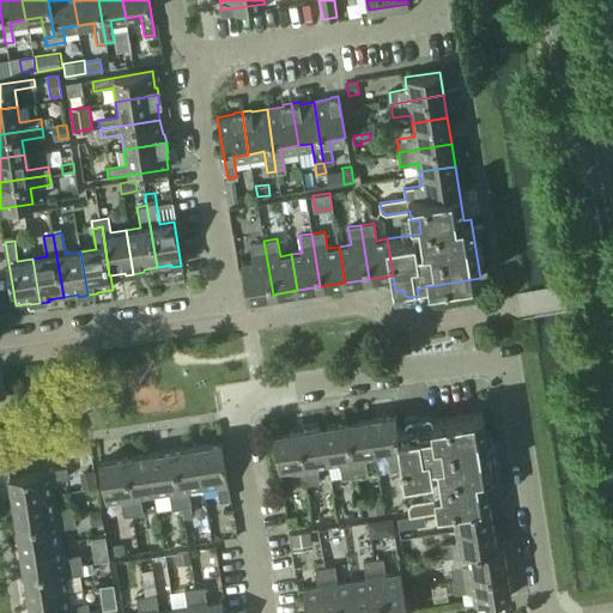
[(273,295),(263,241),(252,243),(254,260),(242,262),(248,298),(273,295)]
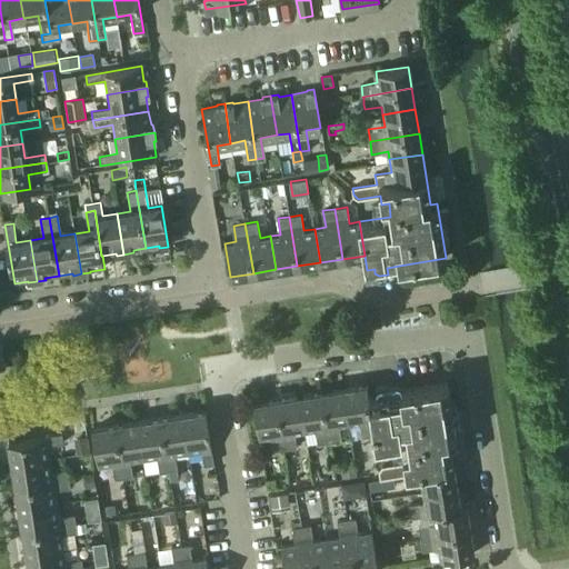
[(379,479),(403,476),(453,468),(449,439),(456,438),(447,383),(389,392),(388,386),(376,387),(373,390),(375,395),(369,396),(376,433),(373,435),(375,445),(408,439),(410,453),(402,455),(403,462),(381,466),(379,473),(379,479)]
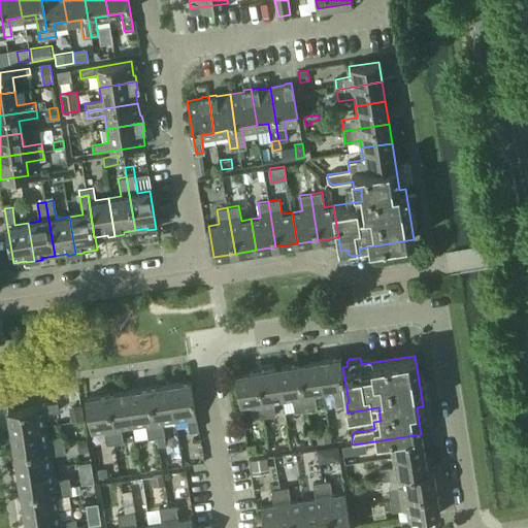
[(342,367),(341,358),(320,361),(324,391),(333,389),(335,404),(347,403),(349,402),(342,367)]
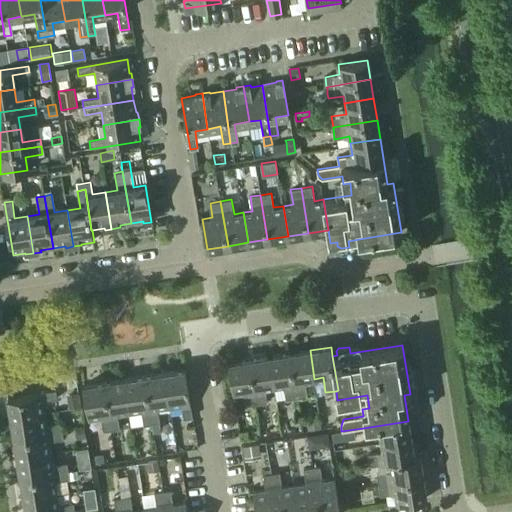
[(310,350),(290,353),(296,397),(307,395),(307,393),(305,380),(314,379),(310,350)]
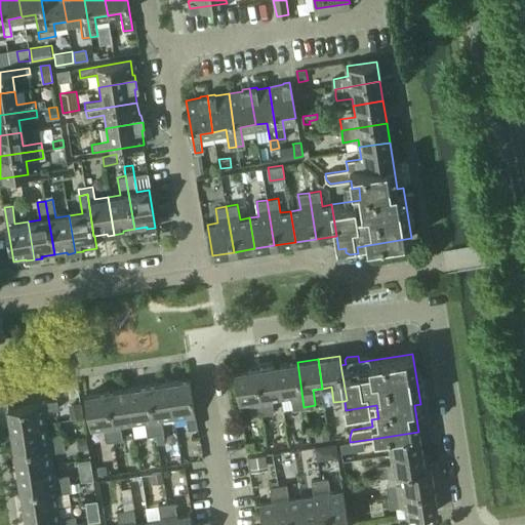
[(297,362),(276,365),(281,396),(290,394),(292,403),(293,409),(304,407),(297,362)]
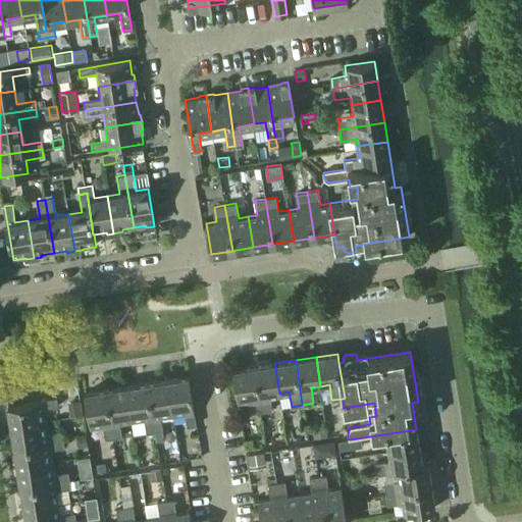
[(274,363),(255,366),(262,411),(272,410),(269,395),(279,394),(274,363)]
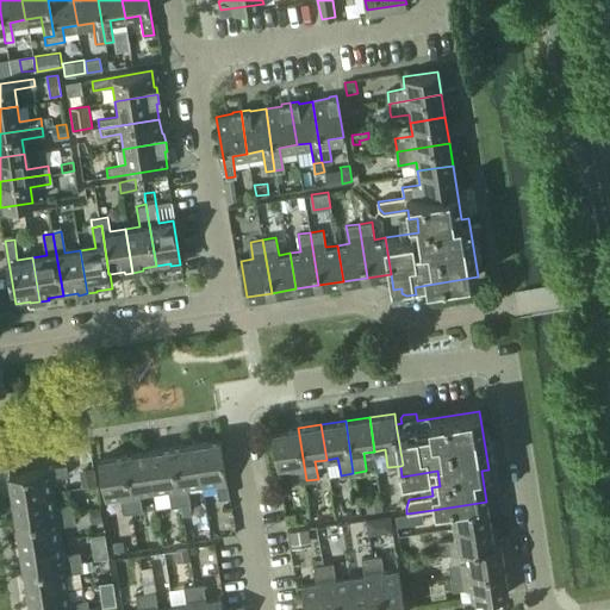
[(297,428),(272,433),(277,467),(291,465),(291,468),(293,483),(305,480),(297,428)]
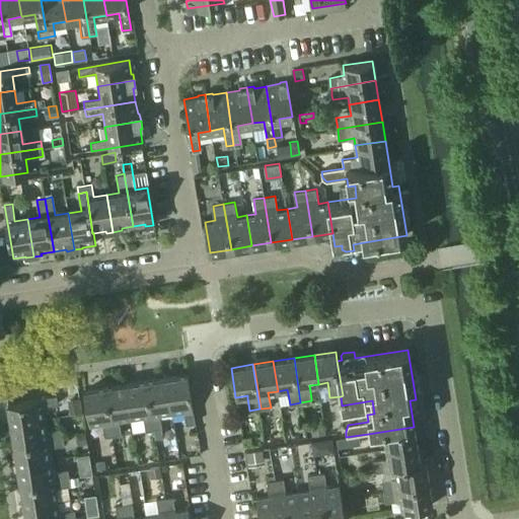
[(188,375),(167,379),(172,412),(184,410),(187,425),(196,424),(192,398),(188,375)]
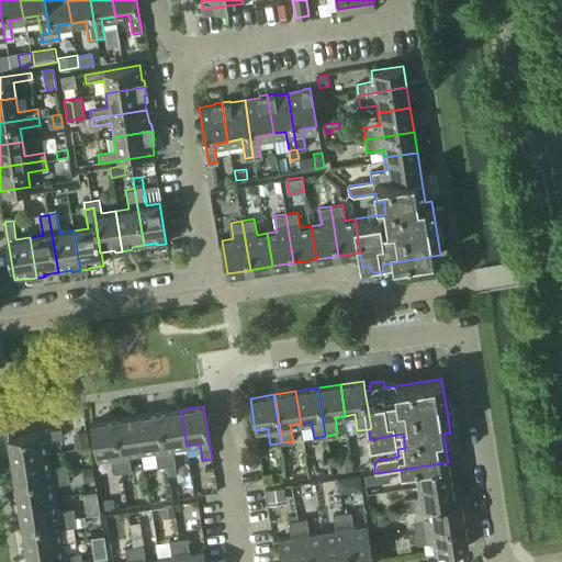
[(181,411),(158,414),(167,467),(177,464),(173,448),(187,446),(181,411)]
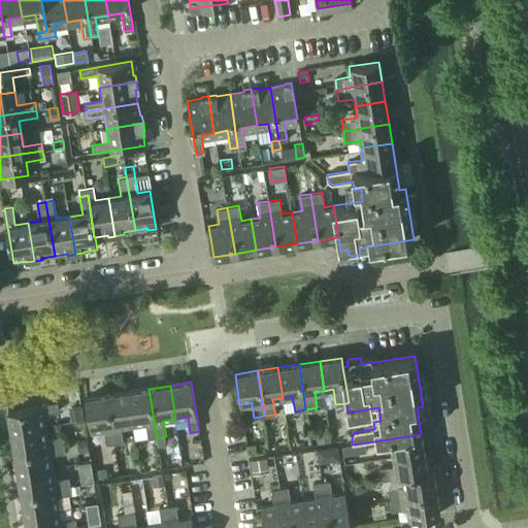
[(149,389),(128,392),(133,426),(145,424),(147,439),(157,438),(149,389)]
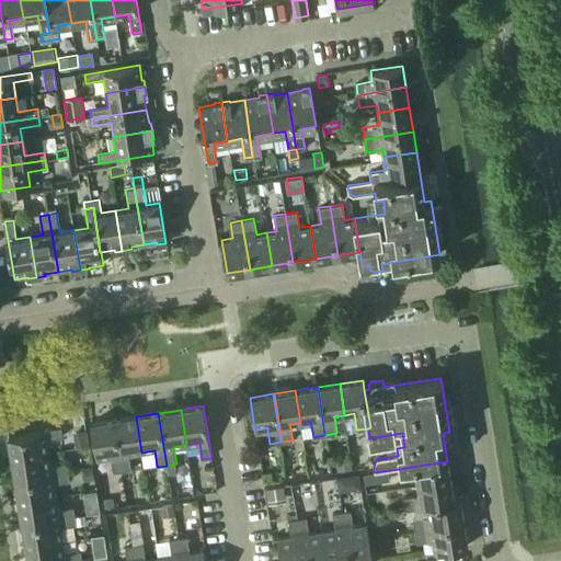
[(30,416),(12,419),(13,427),(31,424),(30,416)]
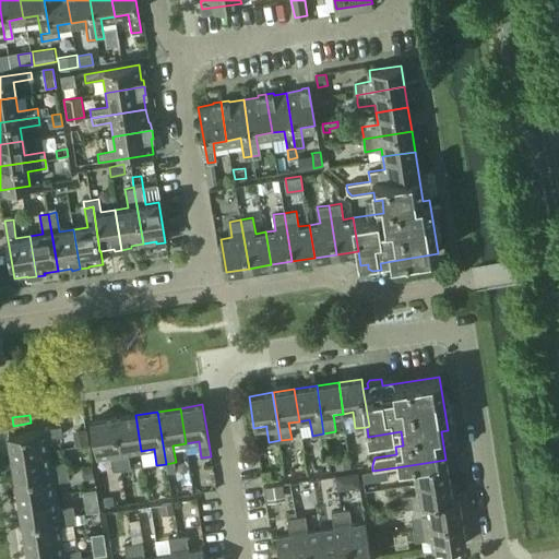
[(135,415),(114,418),(121,471),(131,470),(128,453),(141,451),(135,415)]
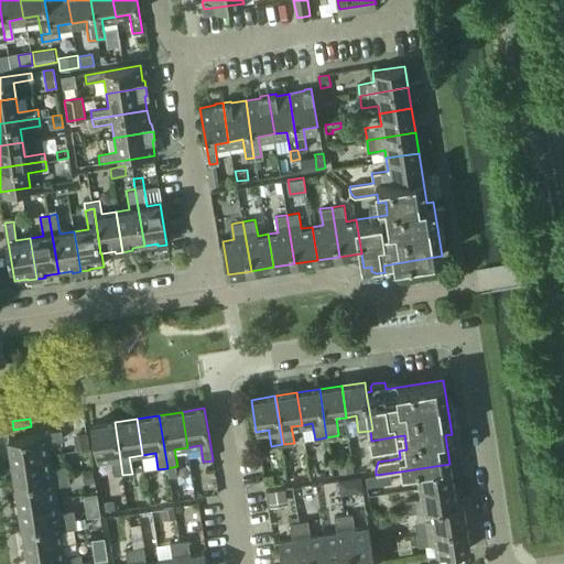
[(115,422),(93,425),(94,433),(98,463),(111,461),(114,476),(122,475),(115,422)]
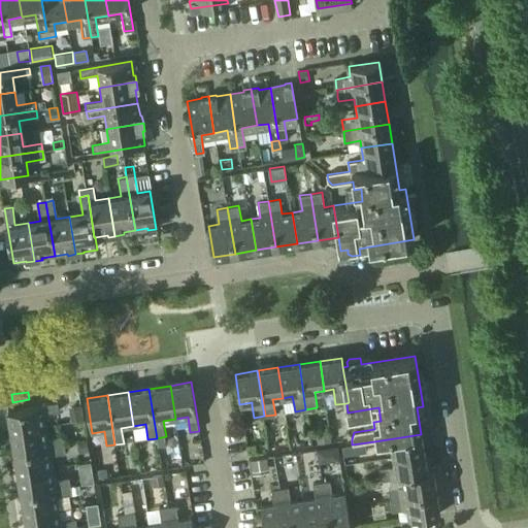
[(79,400),(70,401),(73,422),(81,421),(83,421),(81,416),(79,400)]
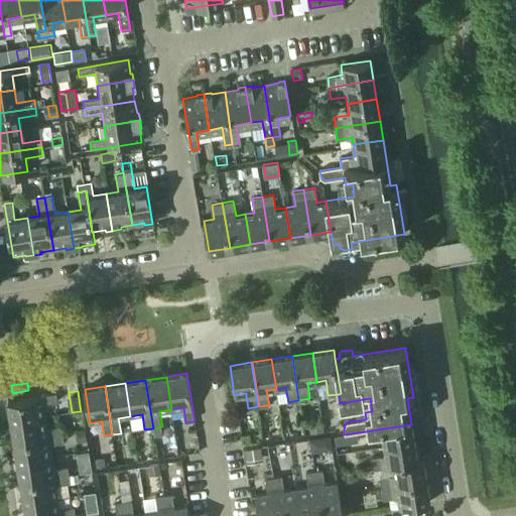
[(36,396),(8,400),(11,421),(44,416),(42,404),(57,402),(56,396),(56,393),(36,396)]
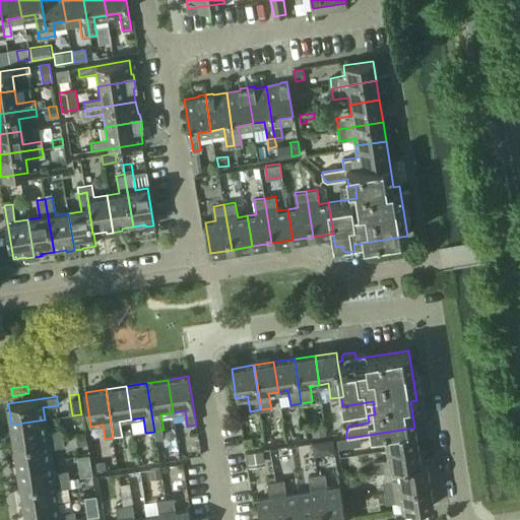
[(11,425),(14,444),(63,437),(62,429),(47,432),(45,419),(11,425)]
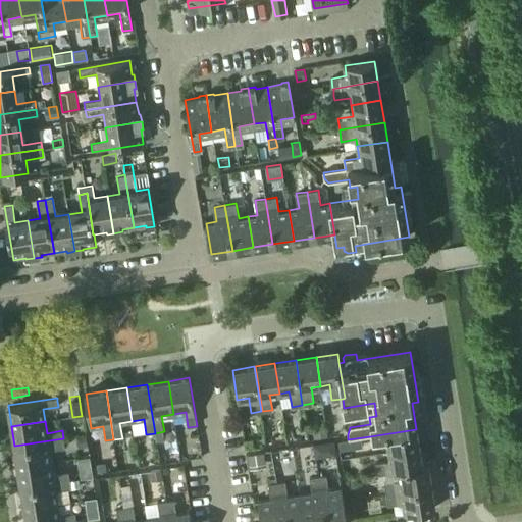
[(327,436),(326,428),(312,429),(314,438),(327,436)]
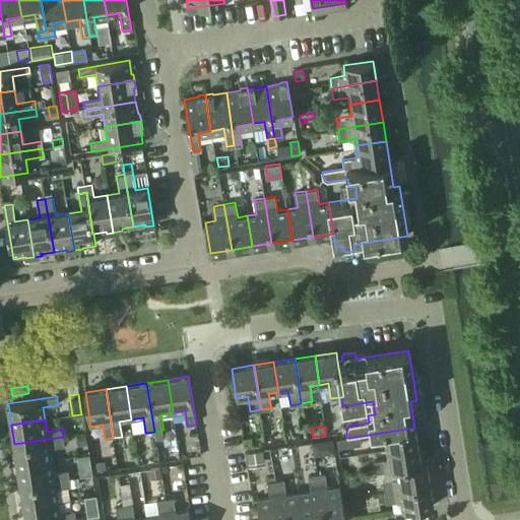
[(414,428),(369,435),(371,443),(385,440),(387,450),(417,445),(414,428)]
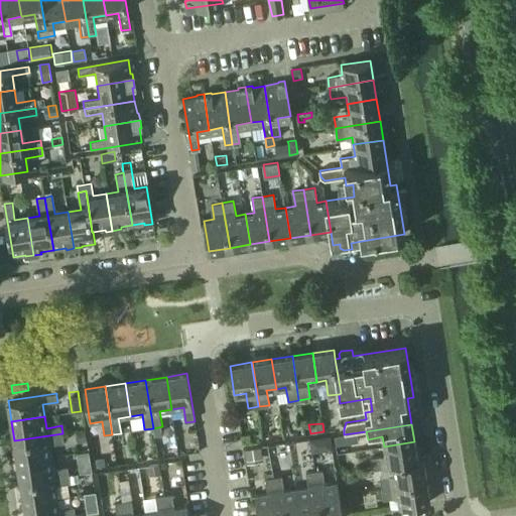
[(87,440),(85,430),(76,432),(77,442),(87,440)]
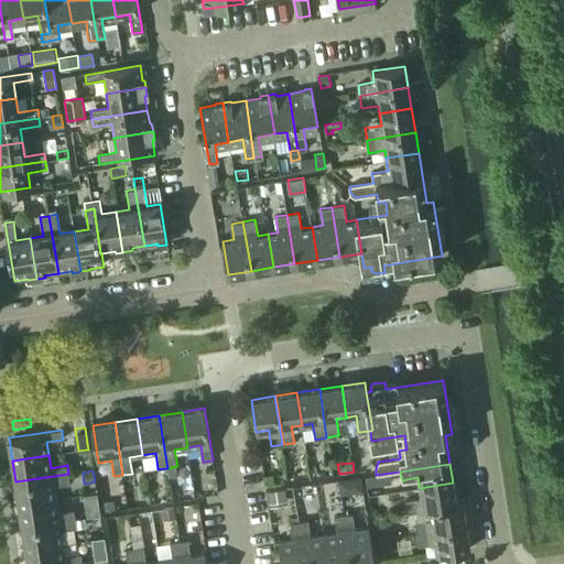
[(69,484),(68,474),(15,481),(20,506),(55,500),(53,487),(69,484)]
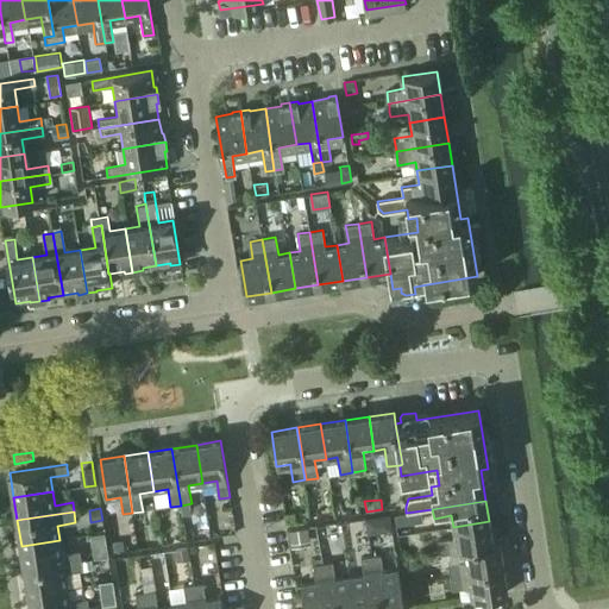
[(295,513),(286,515),(287,525),(296,523),(295,513)]
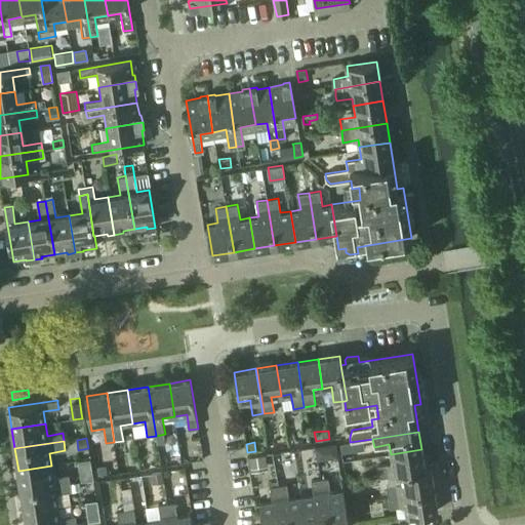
[(352,452),(351,443),(340,444),(341,453),(352,452)]
